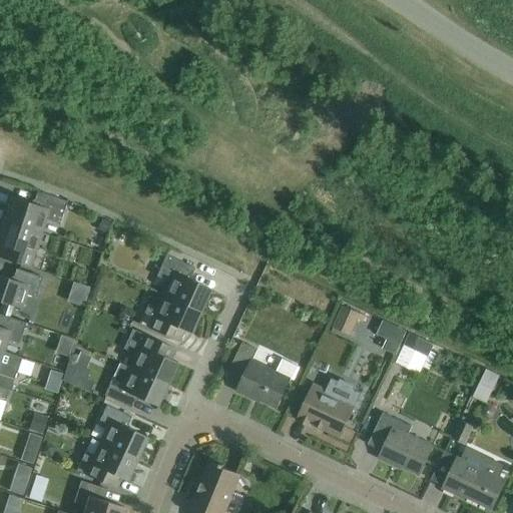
[(11,197),(3,220),(41,233),(46,220),(59,224),(66,202),(36,192),(32,204),(11,197)]
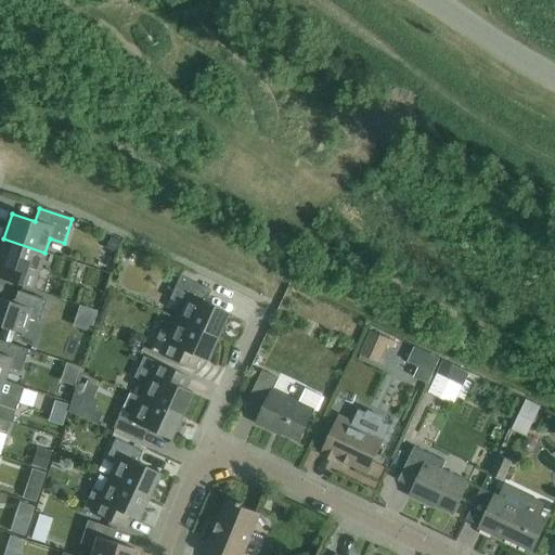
[(120,241),(113,236),(106,248),(115,252),(120,241)]
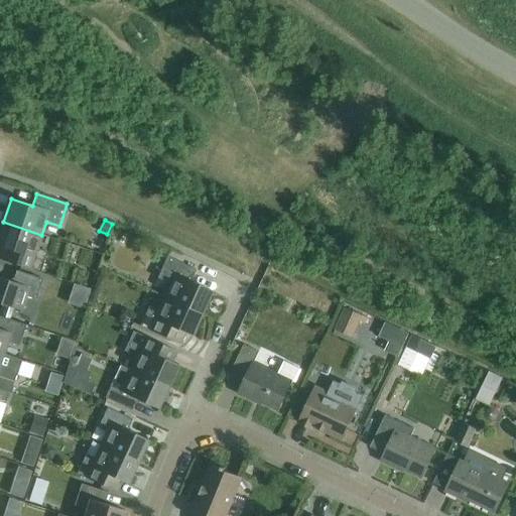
[(41,235),(3,222),(0,232),(0,247),(17,253),(13,264),(39,273),(46,252),(37,249),(41,235)]
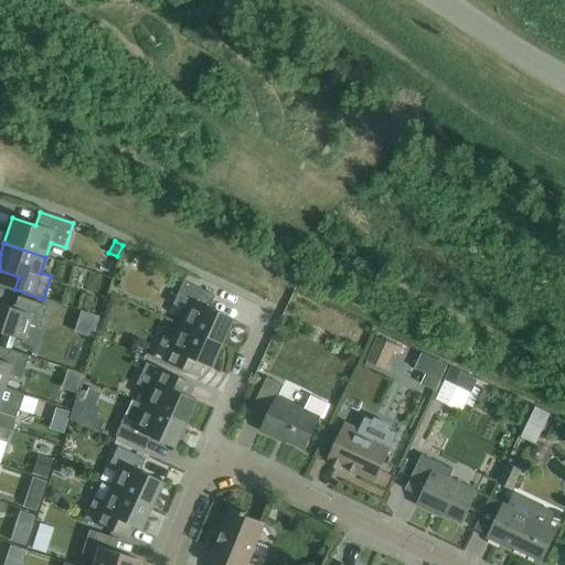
[(179,326),(220,344),(231,318),(209,308),(214,296),(182,281),(172,305),(185,311),(179,326)]
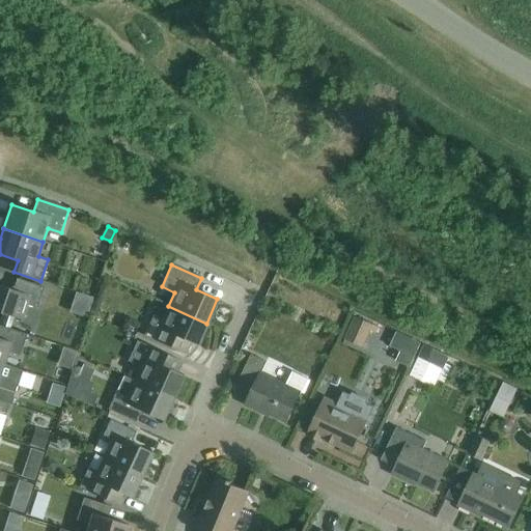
[(0,286),(0,312),(22,320),(26,305),(36,308),(44,287),(17,278),(12,290),(0,286)]
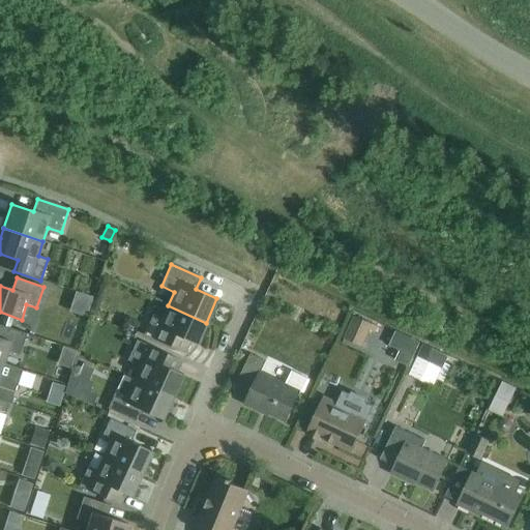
[(75,307),(88,311),(91,296),(78,293),(75,307)]
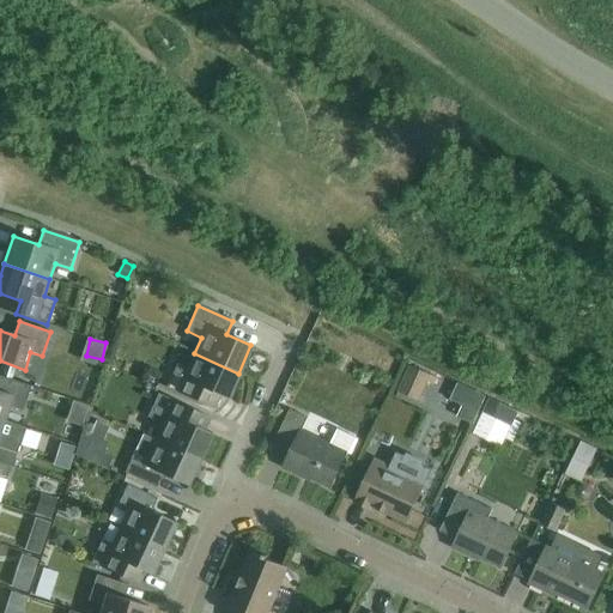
[(238,374),(194,353),(187,369),(176,364),(167,388),(195,401),(201,388),(226,399),(238,374)]
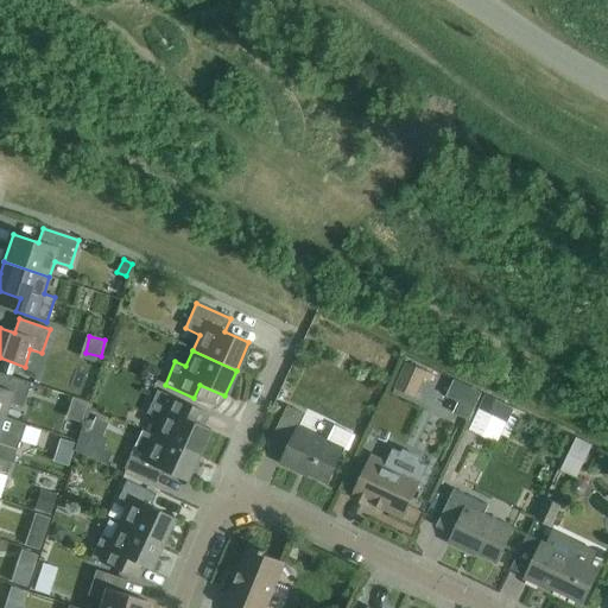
[(430,381),(434,374),(405,361),(394,387),(416,398),(424,378),(430,381)]
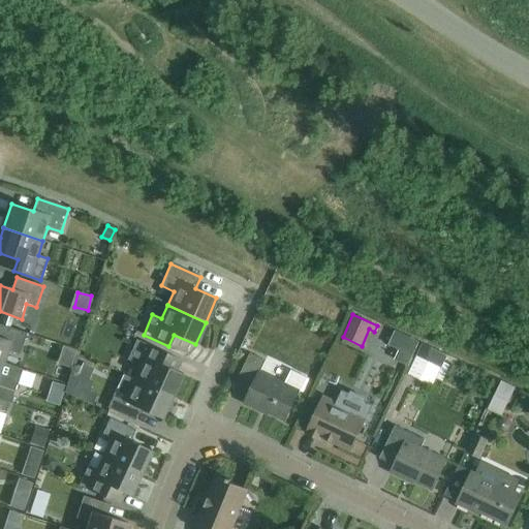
[(0,362),(2,363),(6,350),(19,354),(26,334),(0,324),(0,362)]
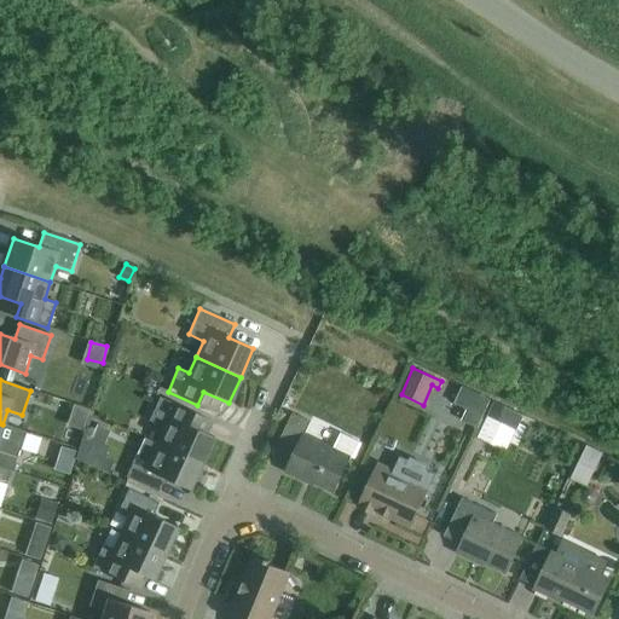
[(464,387),(456,404),(485,417),(493,400),(464,387)]
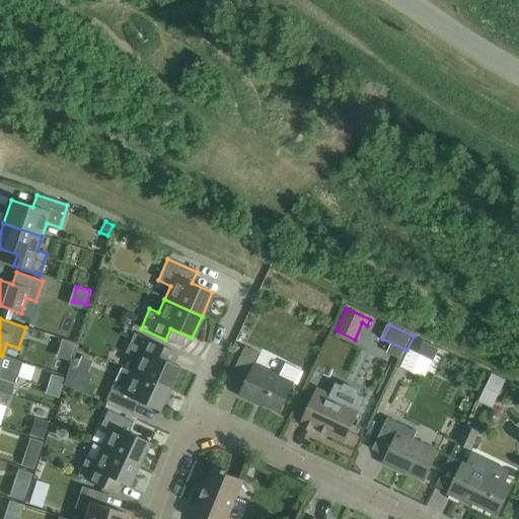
[(131,373),(168,389),(178,367),(157,358),(162,347),(134,334),(125,354),(138,359),(131,373)]
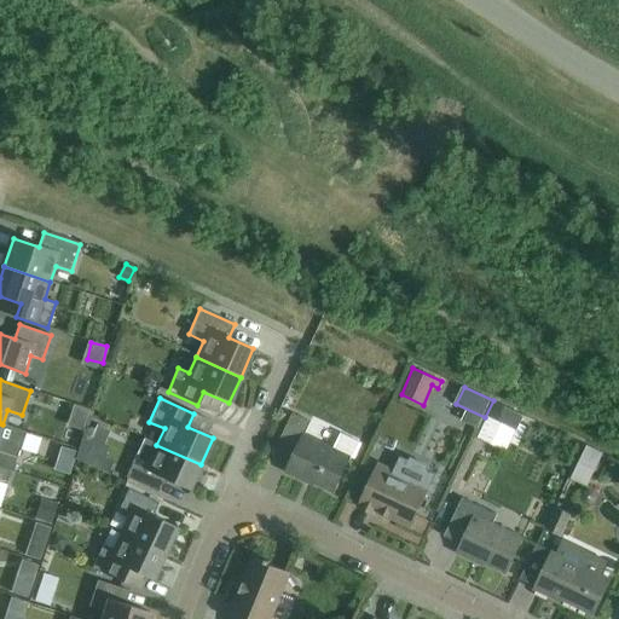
[(480,433),(479,434),(509,447),(525,416),(510,409),(495,401),(480,433)]
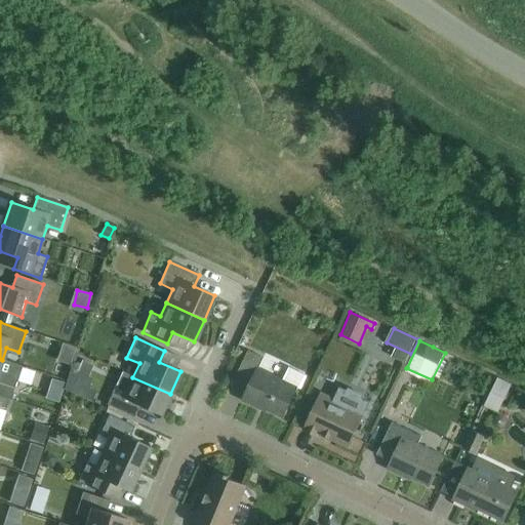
[(62,348),(57,360),(68,363),(72,351),(62,348)]
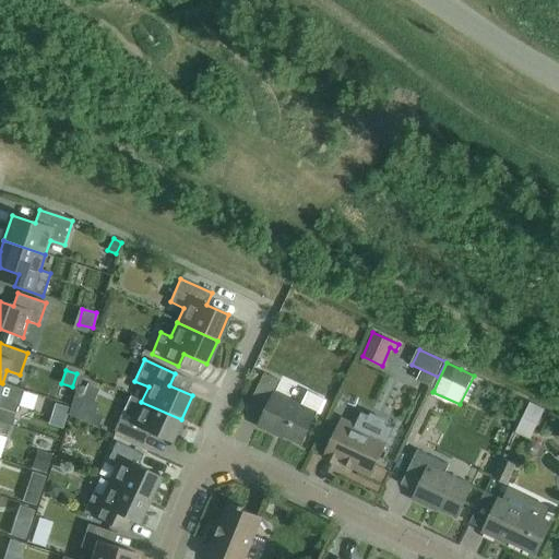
[(301,444),(318,413),(321,414),(328,401),(307,391),(301,404),(275,392),(281,381),(265,373),(249,407),(263,414),(258,426),(274,433),(275,432),(301,444)]
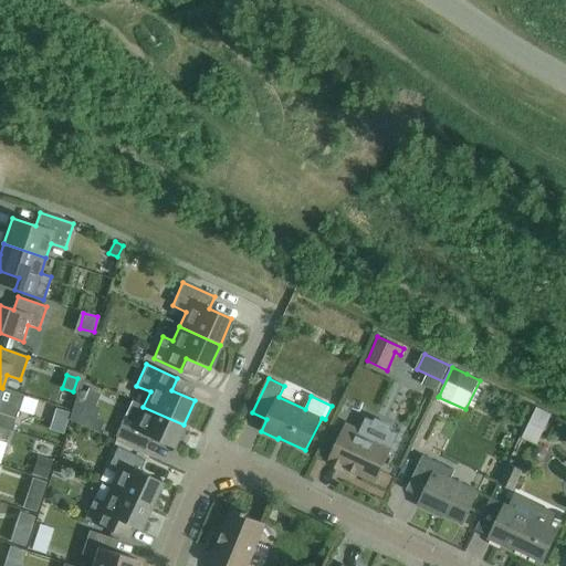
[(2,388),(0,387),(0,427),(4,429),(9,430),(11,431),(23,396),(2,388)]
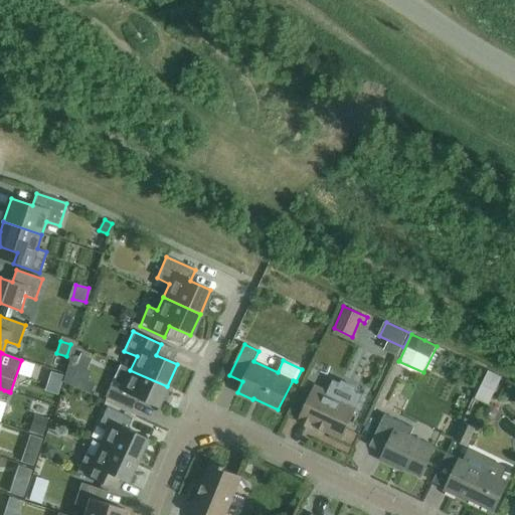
[(67,362),(61,382),(80,391),(90,371),(84,369),(90,358),(79,354),(74,365),(67,362)]
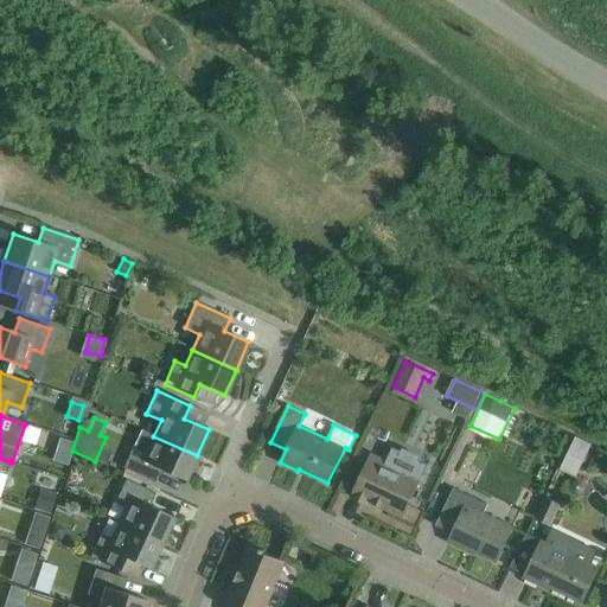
[(26,439),(40,442),(44,428),(30,425),(26,439)]
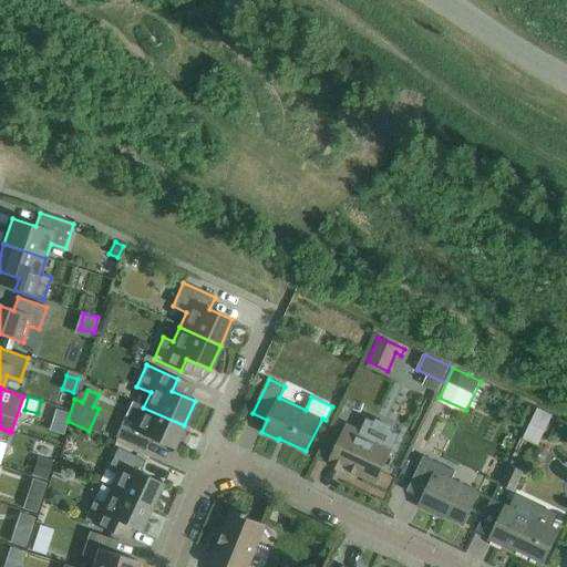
[(184,425),(143,408),(132,402),(125,416),(115,437),(144,451),(150,439),(173,450),(184,425)]
